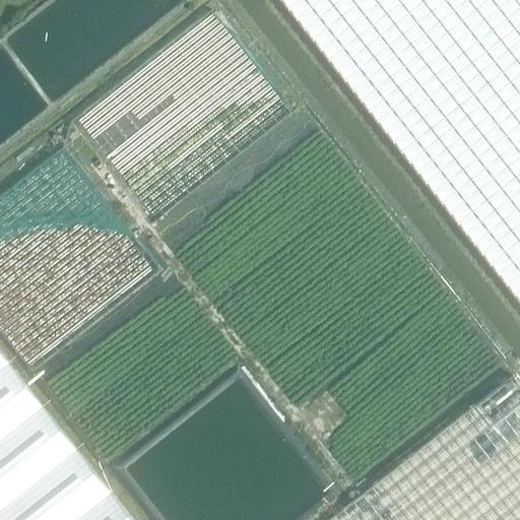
[(519,0),(278,0),(519,302),(519,0)]
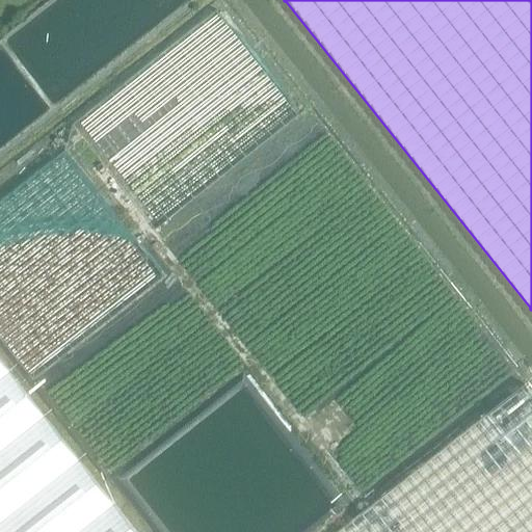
[(0,531),(137,531),(0,357),(0,531)]
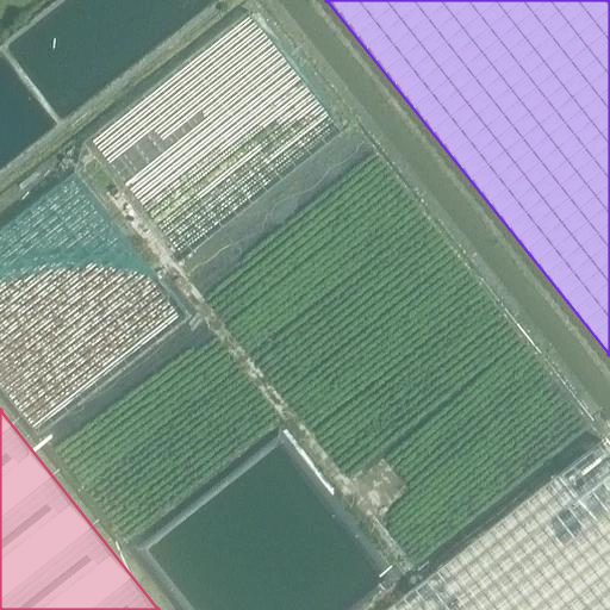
[(609,609),(609,446),(609,447),(603,440),(387,609),(609,609)]
